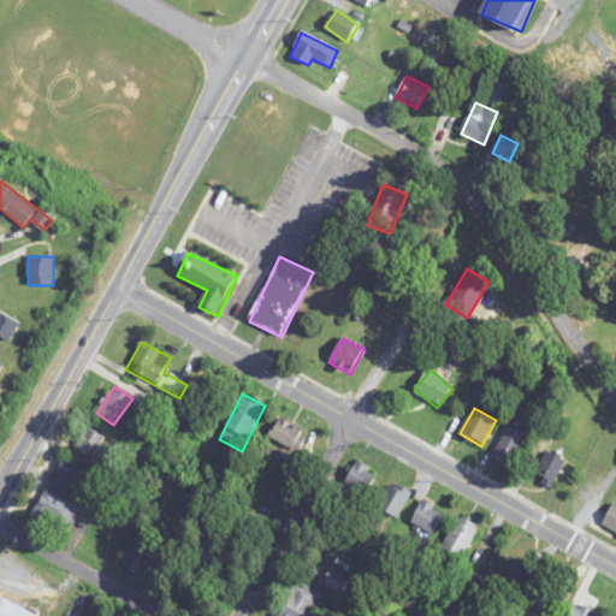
[(292,451),(303,433),(280,418),(268,437),(292,451)]
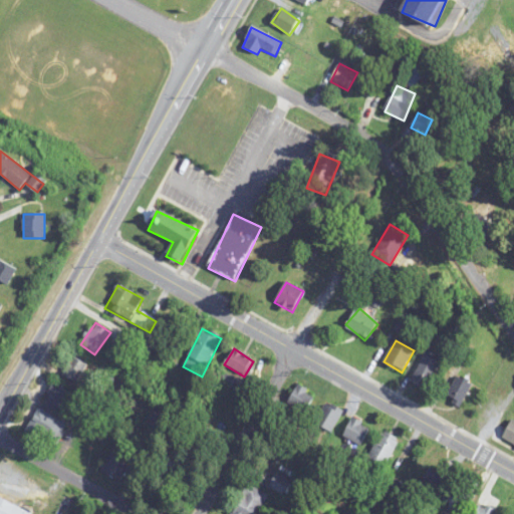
[(411,381),(425,390),(440,363),(425,355),(411,381)]
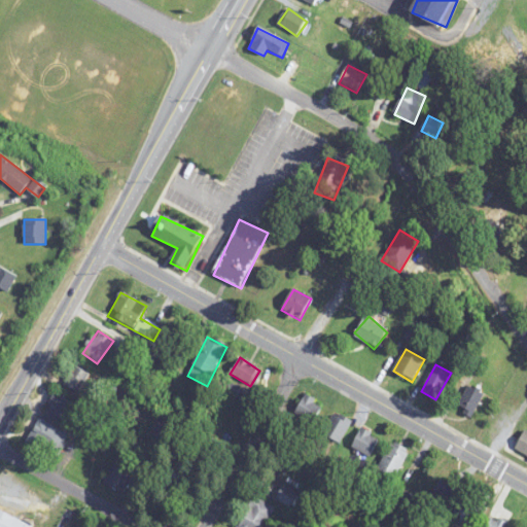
[(78,393),(90,376),(74,365),(63,383),(78,393)]
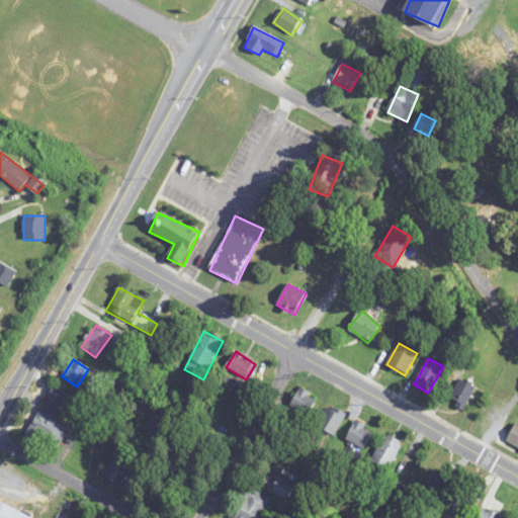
[(463,410),(476,389),(460,379),(448,402),(463,410)]
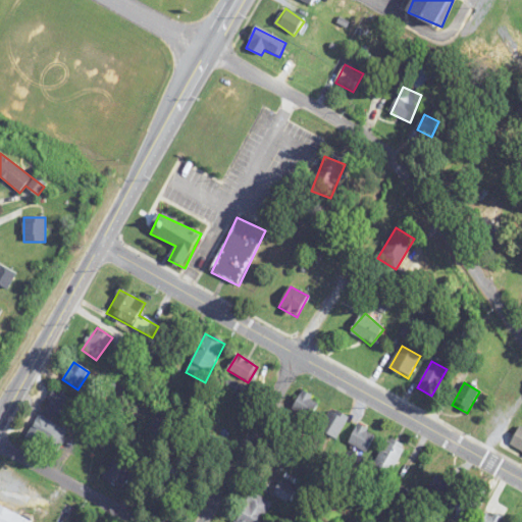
[(68,420),(77,402),(54,388),(44,408),(68,420)]
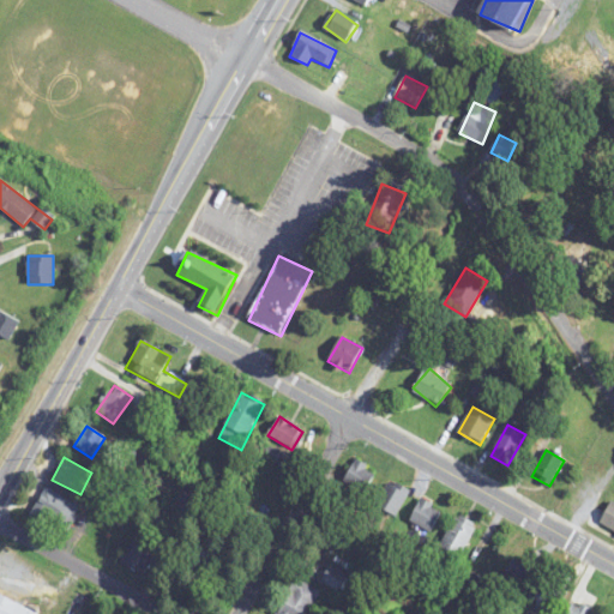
[(362,494),(375,470),(356,461),(343,483),(362,494)]
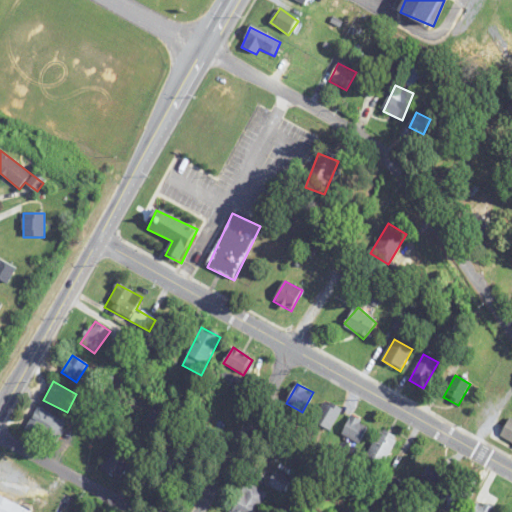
[(326,432),(341,413),(328,402),(312,421),(326,432)]
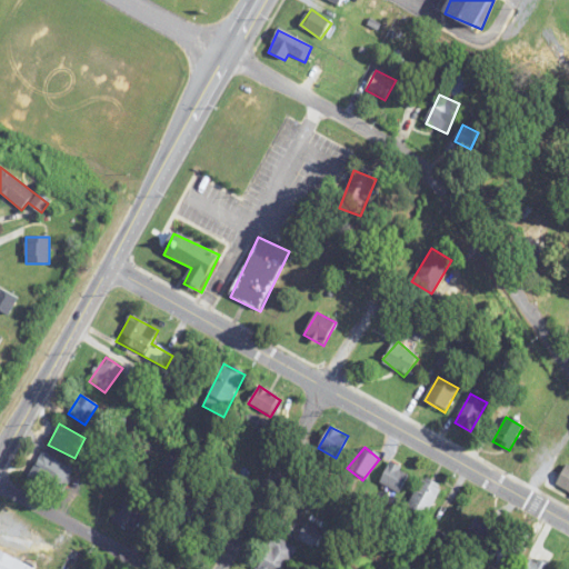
[(61,495),(75,471),(42,452),(29,476),(61,495)]
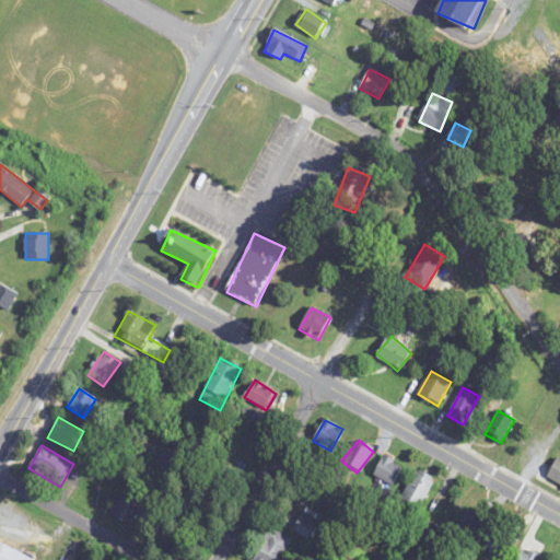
[(383,456),(374,477),(394,486),(403,465),(383,456)]
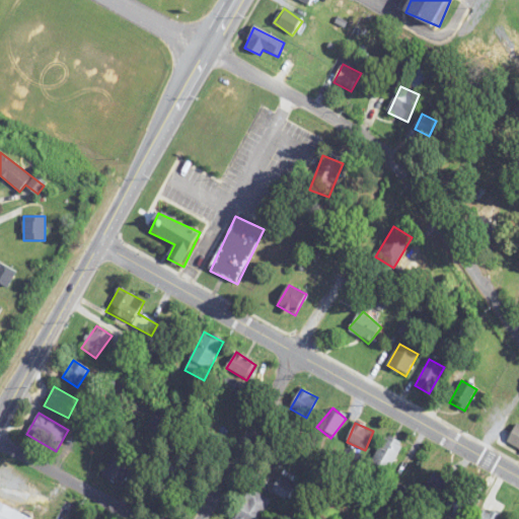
[(518,425),(507,442),(518,449),(518,425)]
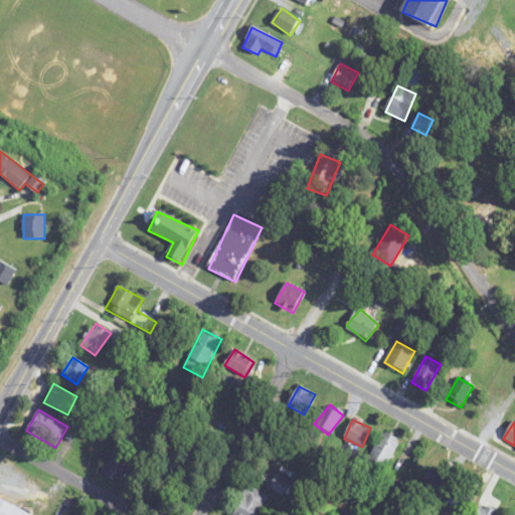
[(384,470),(400,443),(383,433),(367,460),(384,470)]
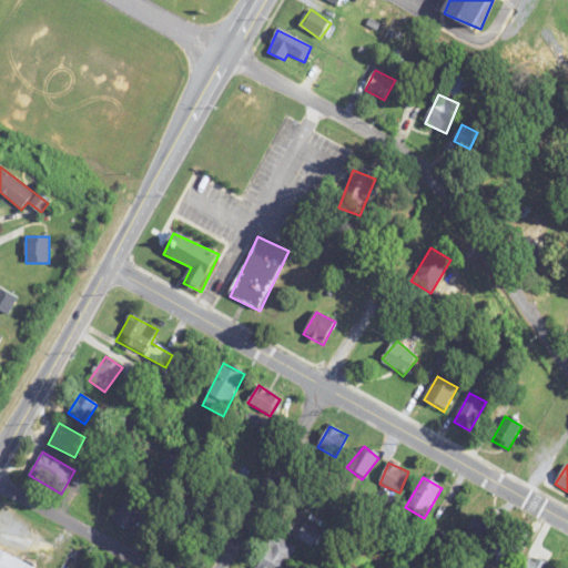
[(142,515),(131,509),(135,501),(125,496),(112,521),(132,533),(142,515)]
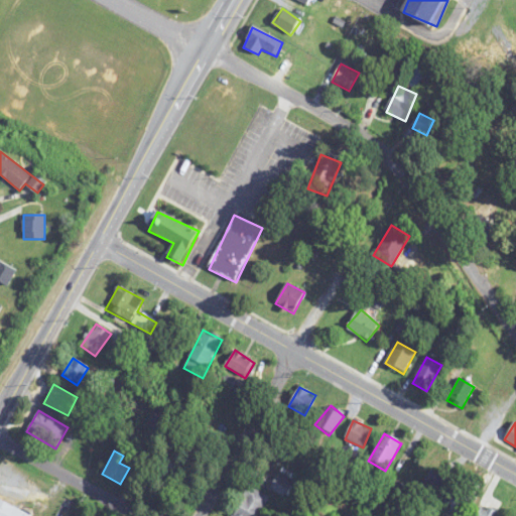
[(452,480),(430,470),(423,485),(443,495),(452,480)]
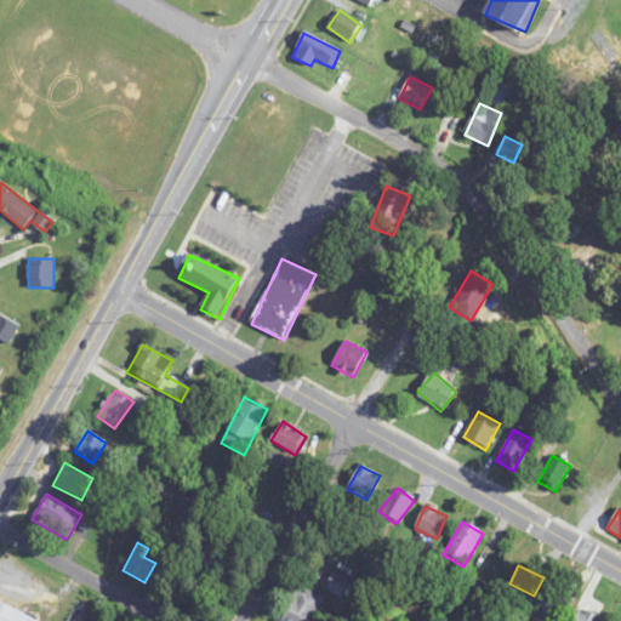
[(340,597),(349,584),(336,574),(326,588),(340,597)]
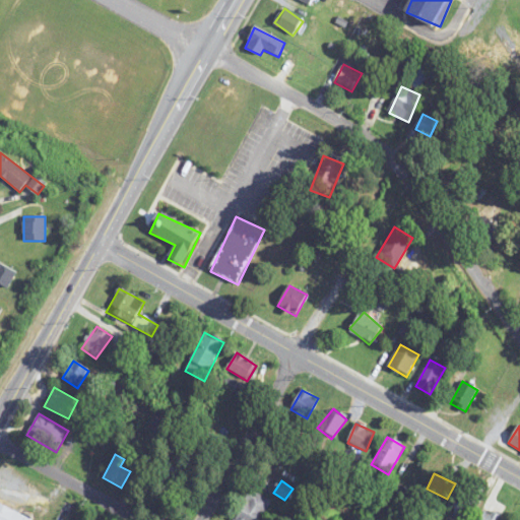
[(260,519),(271,502),(251,491),(234,519),(260,519)]
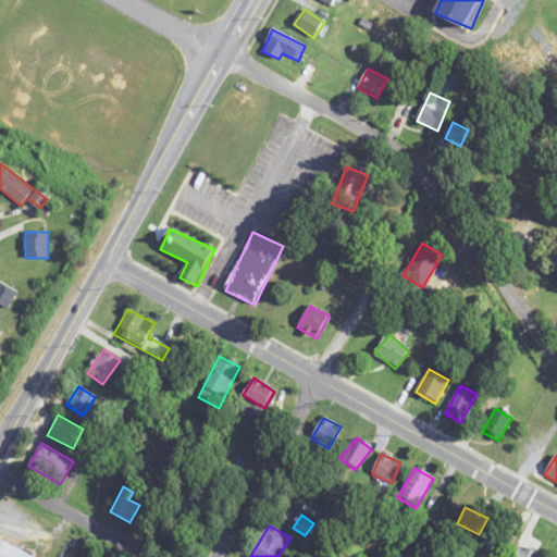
[(495,556),(502,556),(509,542),(490,533),(482,551),(495,556)]
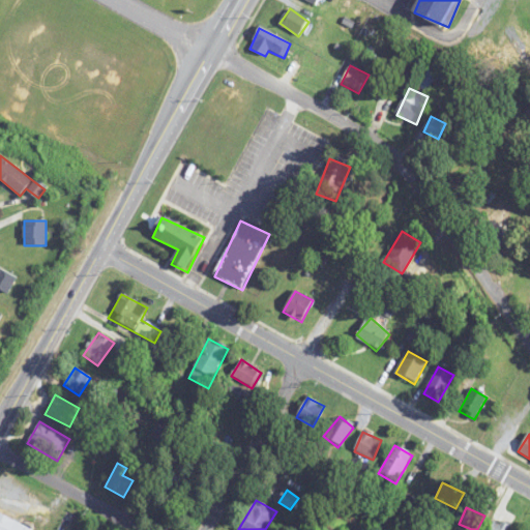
[(0,529),(30,529),(0,514),(0,529)]
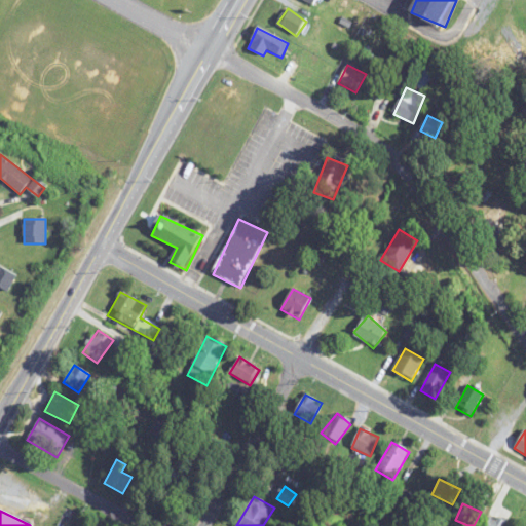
[(503,525),(496,517),(485,525),(503,525)]
